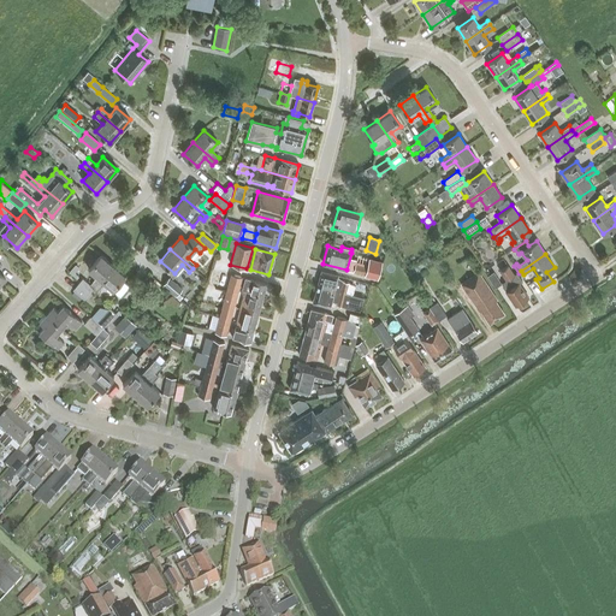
[(94,289),(113,266),(101,255),(88,270),(96,277),(89,285),(82,279),(72,290),(84,300),(94,289)]
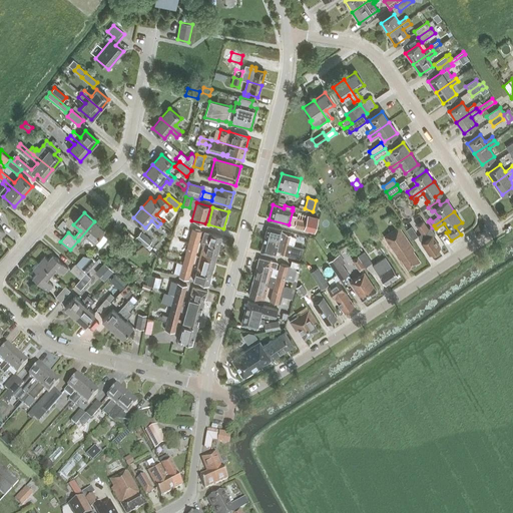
[(306,220),(304,229),(312,231),(315,232),(318,219),(307,216),(307,218),(306,220)]
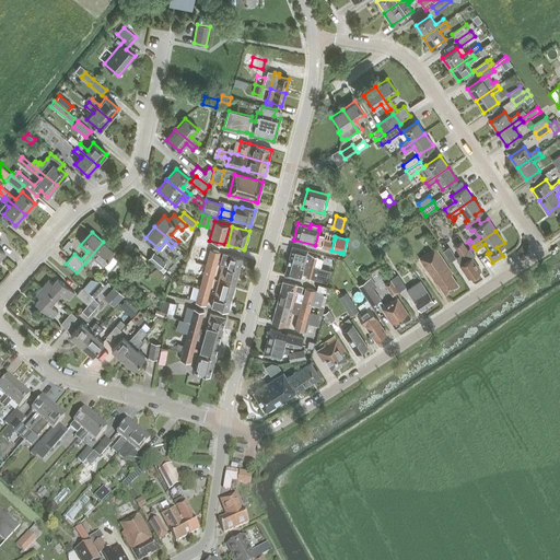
[(323,238),(321,247),(331,251),(334,241),(323,238)]
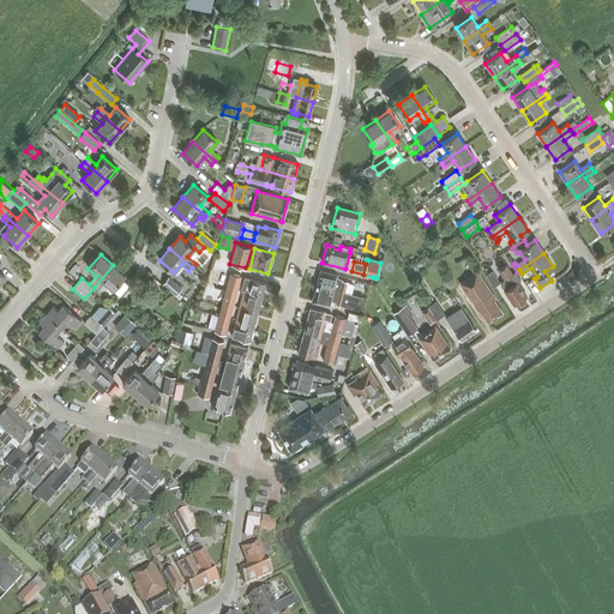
[(79,268),(76,264),(68,271),(77,278),(78,276),(74,272),(79,268)]
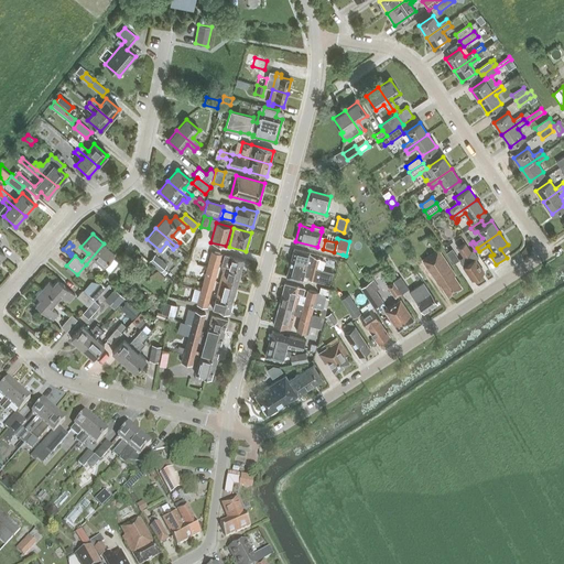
[(111,257),(115,252),(104,243),(86,264),(89,267),(96,260),(102,266),(110,272),(118,262),(111,257)]
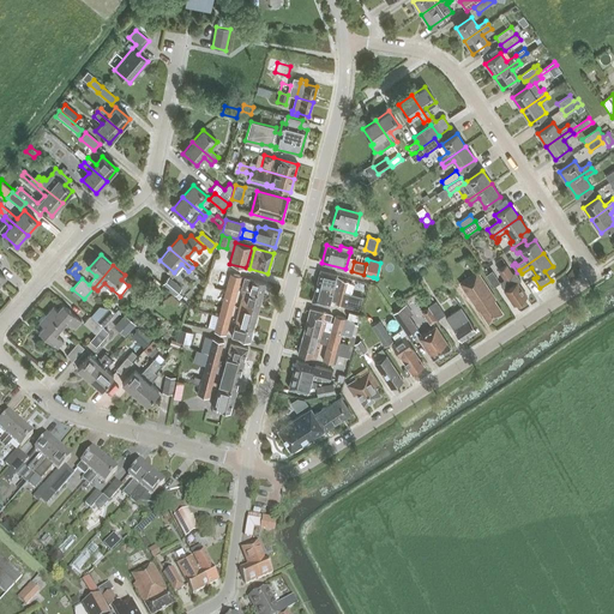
[(515,272),(512,275),(506,265),(498,270),(504,280),(501,282),(500,286),(513,305),(527,296),(517,282),(521,281),(515,272)]
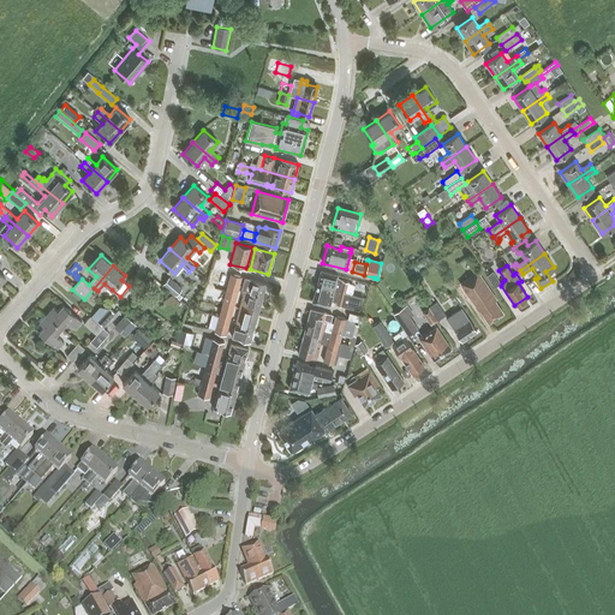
[(339,292),(346,293),(356,296),(358,285),(341,280),(341,282),(335,281),(338,275),(321,270),(317,284),(334,288),(339,291),(339,292)]
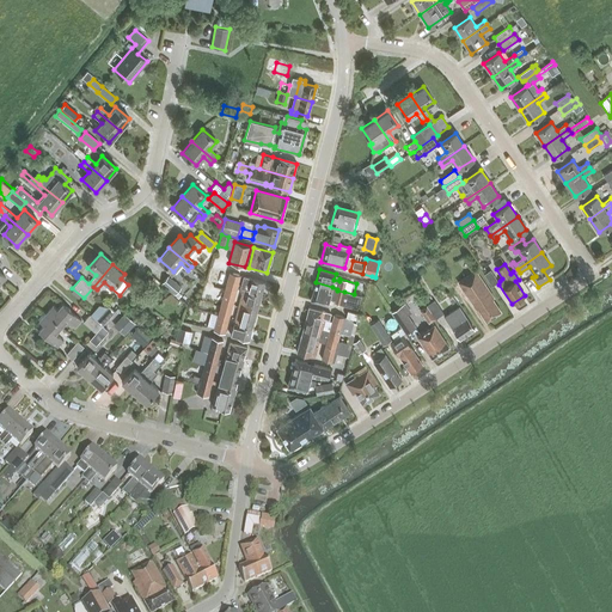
[(487,322),(501,312),(493,299),(494,298),(476,270),(458,282),(476,310),(478,310),(487,322)]
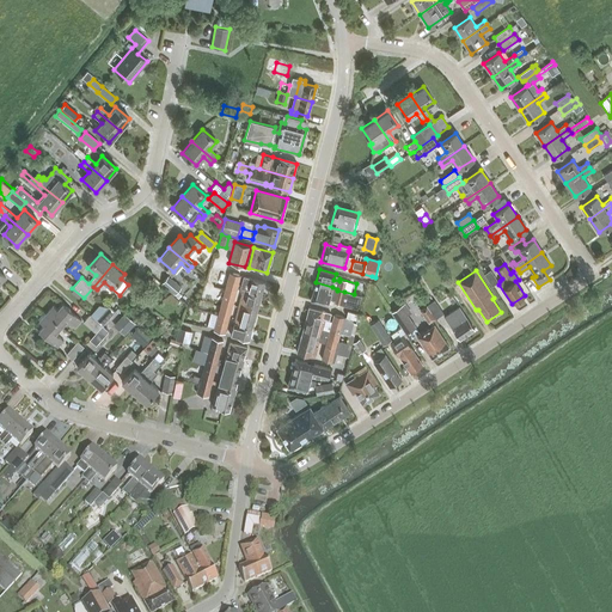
[(491,287),(499,282),(490,270),(484,275),(491,287)]
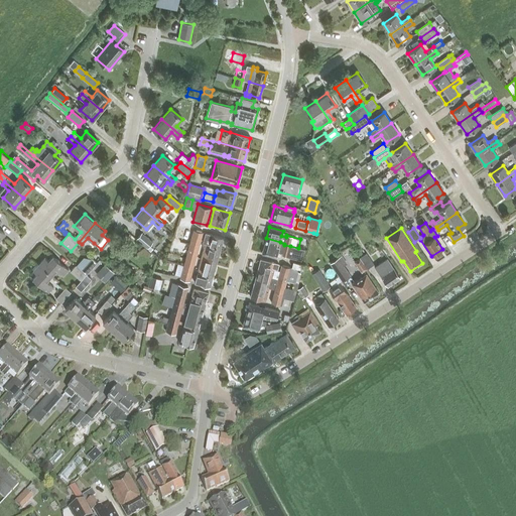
[(199,247),(203,232),(194,230),(189,244),(199,247)]
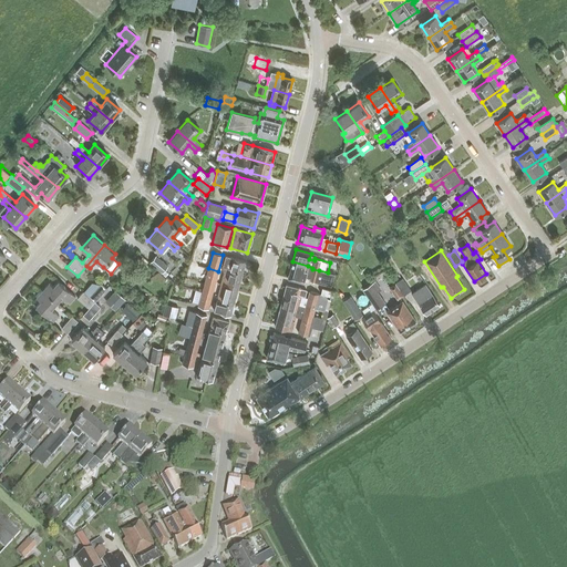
[(163,272),(167,266),(155,256),(151,263),(163,272)]
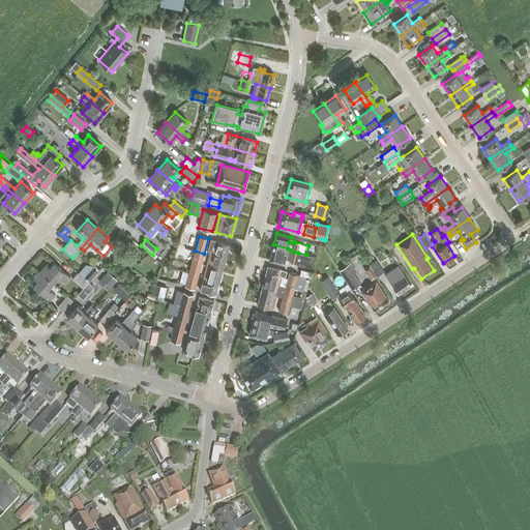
[(208,249),(210,251),(210,249),(227,254),(229,244),(210,239),(208,249)]
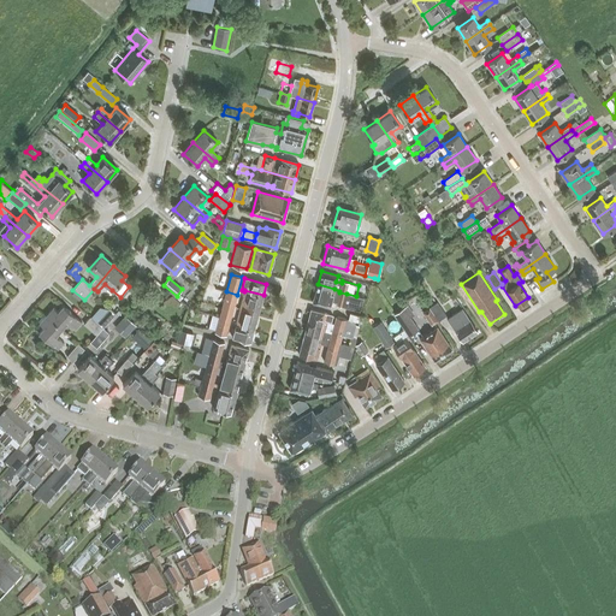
[(347,295),(347,294),(339,292),(339,291),(335,289),(318,284),(313,302),(330,307),(331,301),(336,302),(336,304),(354,309),(357,297),(347,295)]
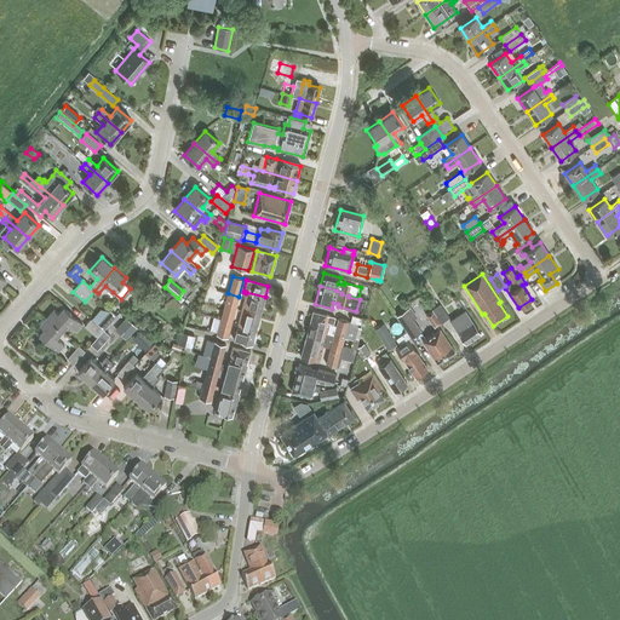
[(259,319),(265,297),(246,292),(246,293),(241,311),(252,314),(251,316),(259,319)]
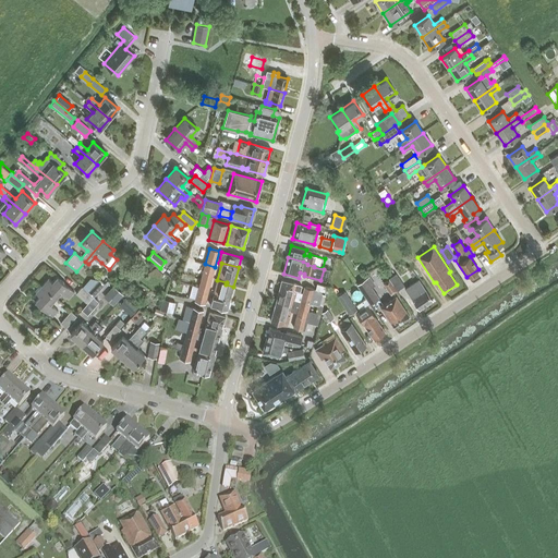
[(210,282),(215,267),(205,264),(201,279),(210,282)]
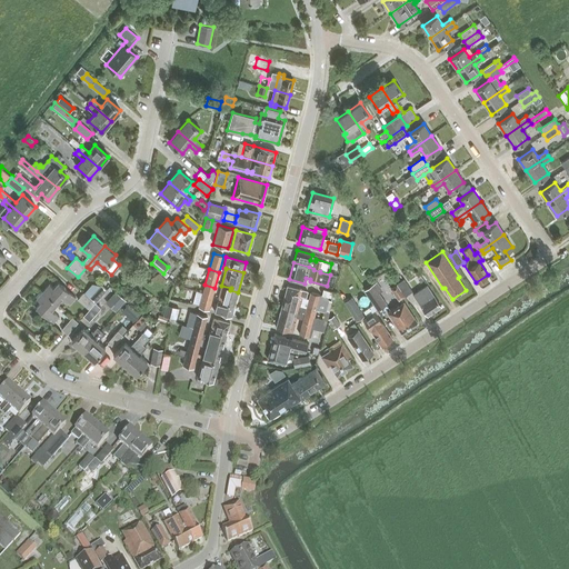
[(405,297),(412,291),(403,279),(397,285),(405,297)]
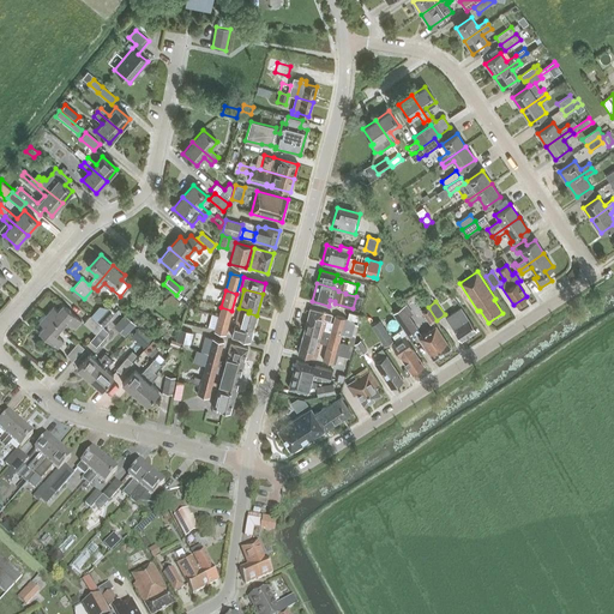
[(76,329),(82,321),(62,305),(58,311),(53,307),(46,314),(61,327),(67,320),(76,329)]
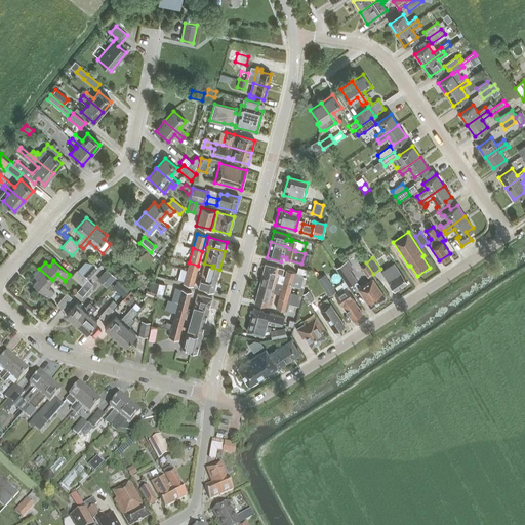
[(357,280),(345,261),(335,268),(348,286),(357,280)]
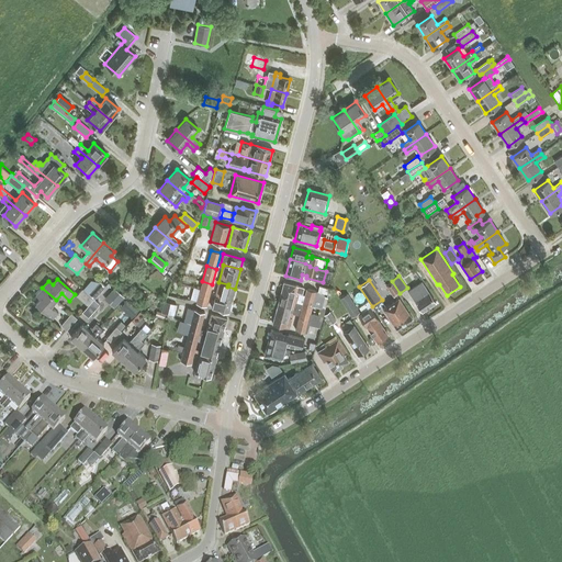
[(94,299),(105,287),(99,281),(88,293),(94,299)]
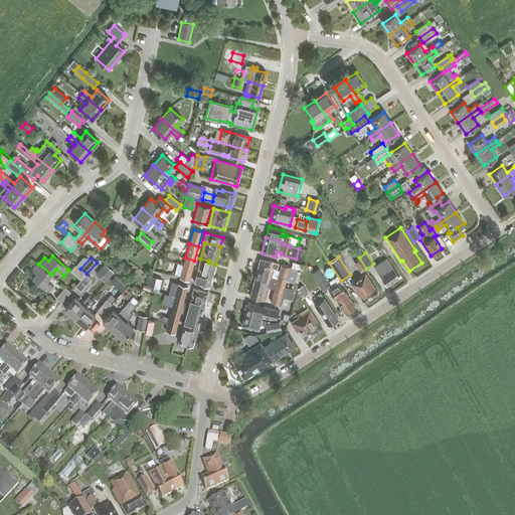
[(193,267),(194,261),(185,258),(183,264),(193,267)]
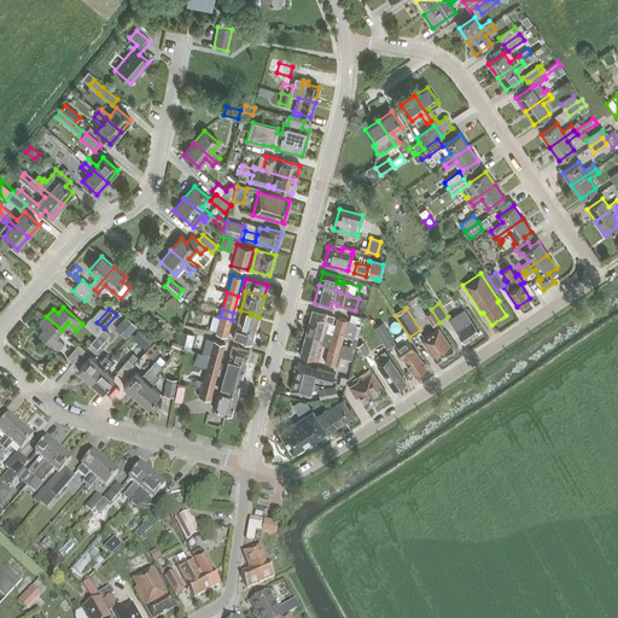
[(464,343),(479,333),(471,321),(471,322),(468,319),(470,319),(464,309),(448,320),(454,328),(455,328),(458,331),(456,332),(464,343)]
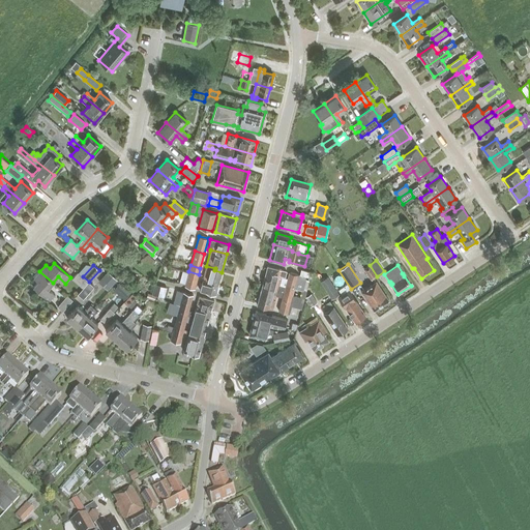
[(218,284),(222,272),(214,270),(215,268),(206,266),(203,280),(218,284)]
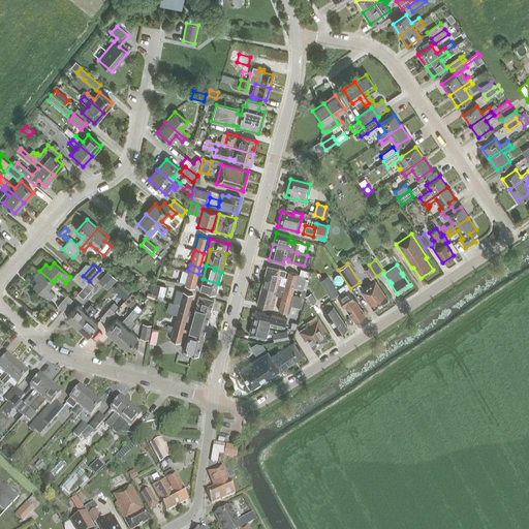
[(306,279),(297,275),(297,274),(288,272),(284,286),(278,285),(281,276),(284,277),(285,271),(267,266),(261,285),(283,291),(283,292),(291,294),(293,288),(303,290),(306,279)]
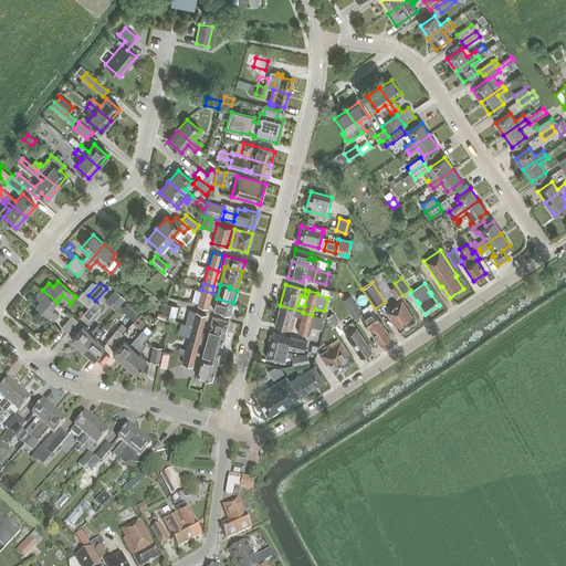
[(334,296),(335,291),(334,291),(322,287),(320,293),(333,296),(334,296)]
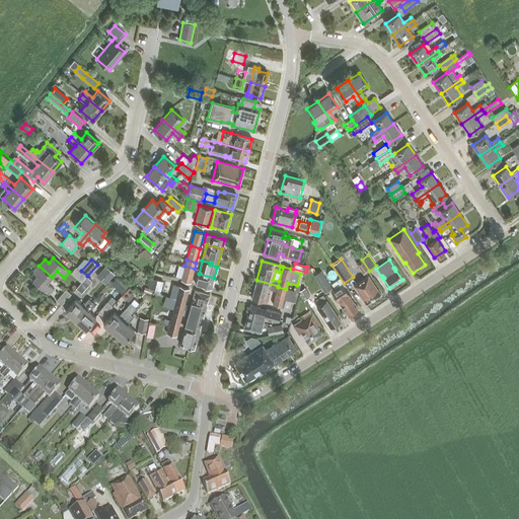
[(47,283),(52,277),(39,266),(33,273),(36,276),(32,281),(49,295),(54,289),(47,283)]
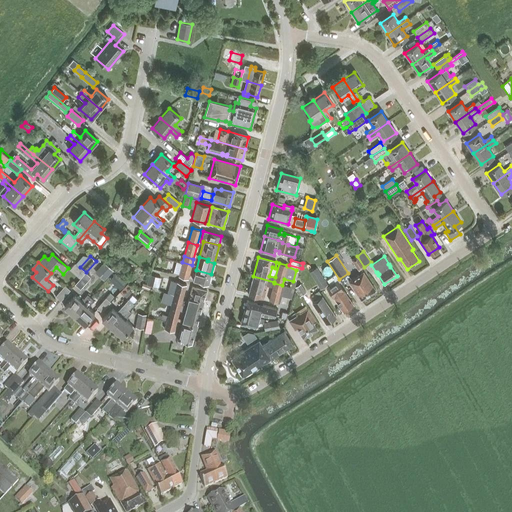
[(113,271),(104,262),(97,269),(107,278),(113,271)]
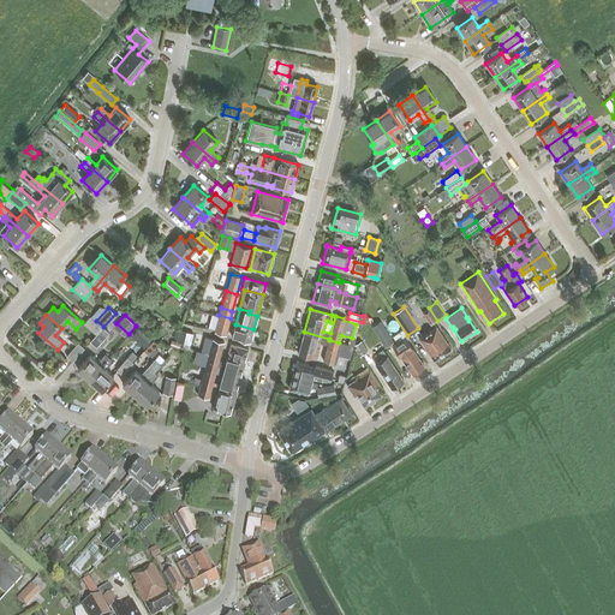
[(219,315),(219,317),(212,315),(208,327),(215,329),(215,332),(226,335),(231,318),(219,315)]
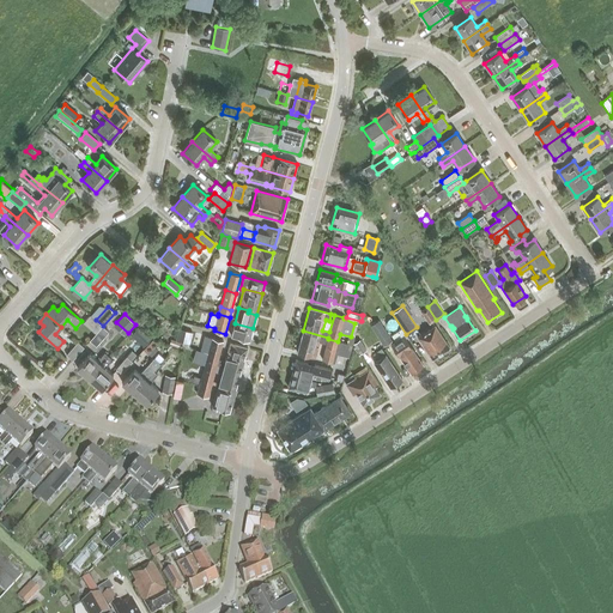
[(436,320),(432,314),(423,320),(429,329),(418,338),(432,359),(449,347),(432,323),(436,320)]
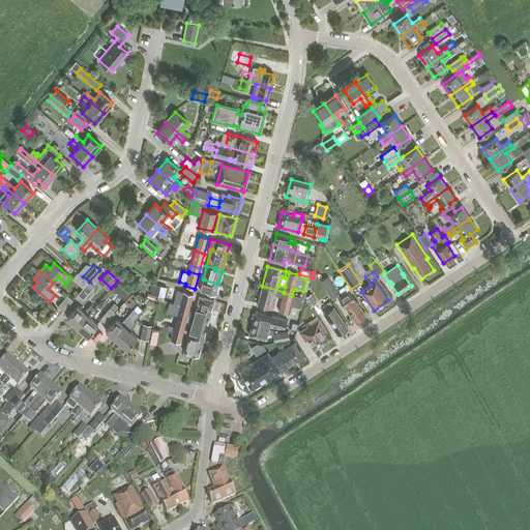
[(83,289),(88,283),(78,272),(71,280),(83,289)]
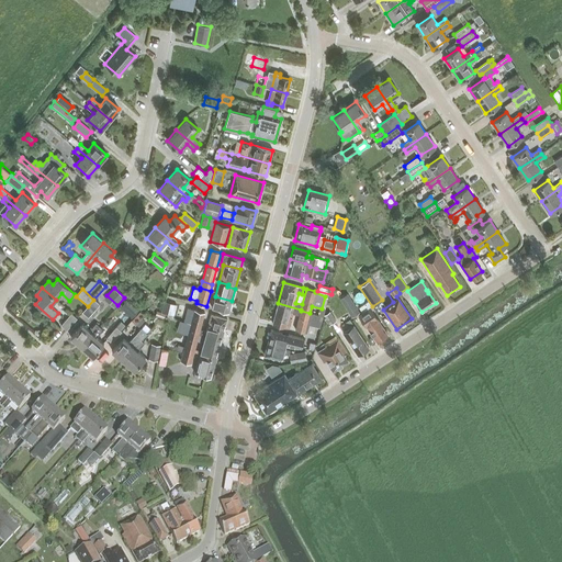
[(360,313),(348,293),(339,299),(351,317),(360,313)]
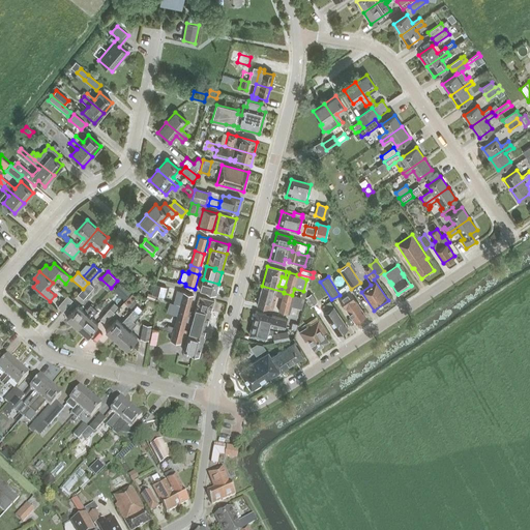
[(215,294),(218,284),(203,280),(202,282),(200,290),(202,291),(215,294)]
